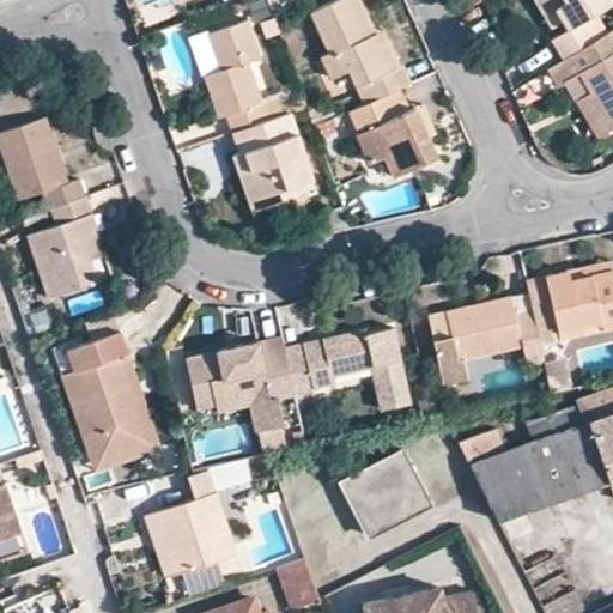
[(395,65),(384,41),(376,44),(369,31),(354,0),(341,0),(309,14),(325,52),(319,54),(328,77),(346,70),(362,103),(396,87),(407,83),(399,62),(395,65)]
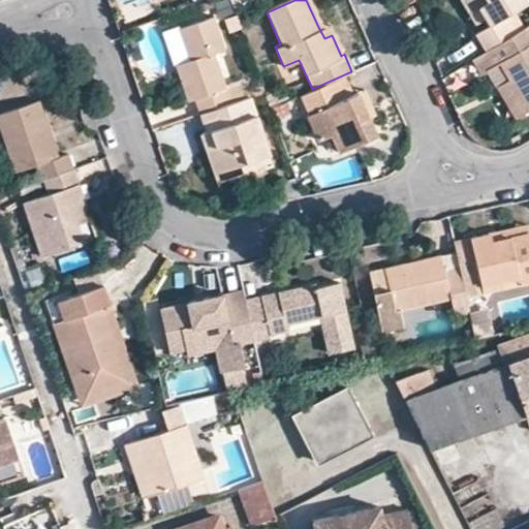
[(462,0),(469,10),(477,5),(488,23),(474,30),(486,49),(524,26),(514,7),(524,0),(462,0)]
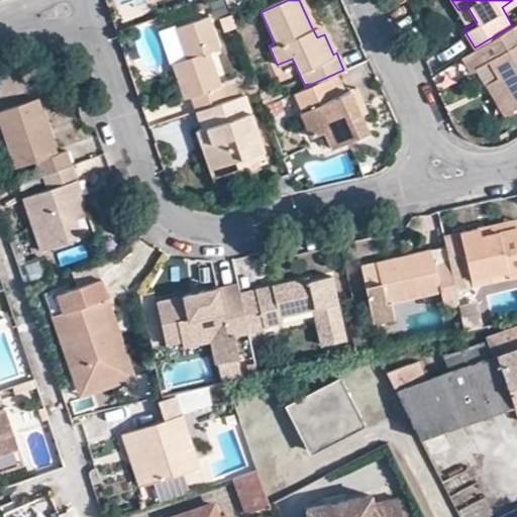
[(174,28),(185,59),(178,61),(170,64),(183,99),(190,97),(195,111),(195,110),(225,100),(207,52),(218,47),(207,16),(174,28)]
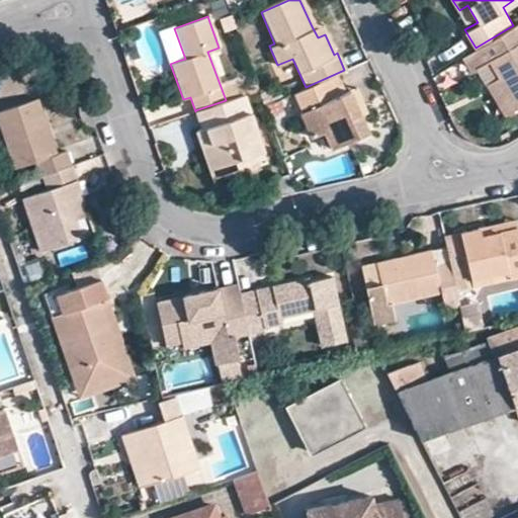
[(477,66),(494,56),(503,69),(494,74),(511,105),(517,100),(517,21),(513,25),(476,48),(462,56),(471,69),(477,66)]
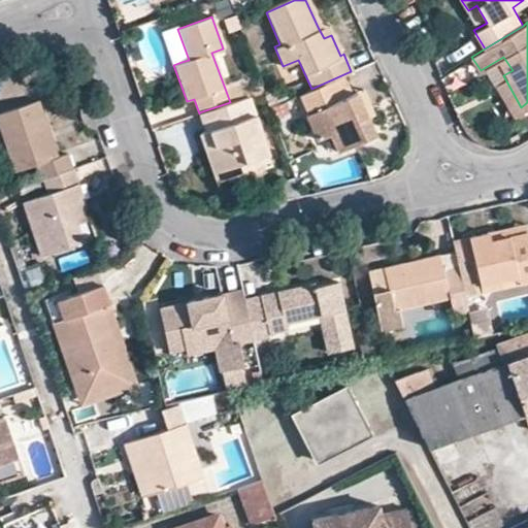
[(326,24),(318,27),(324,38),(331,35),(326,24)]
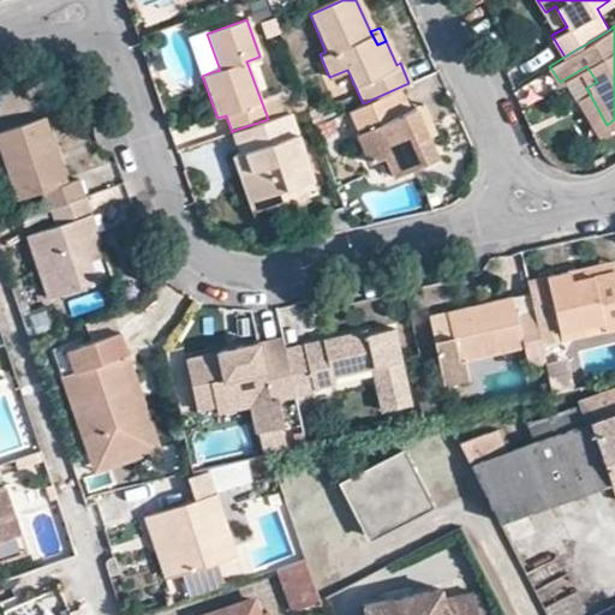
[(207,34),(199,36),(212,72),(220,70),(207,34)]
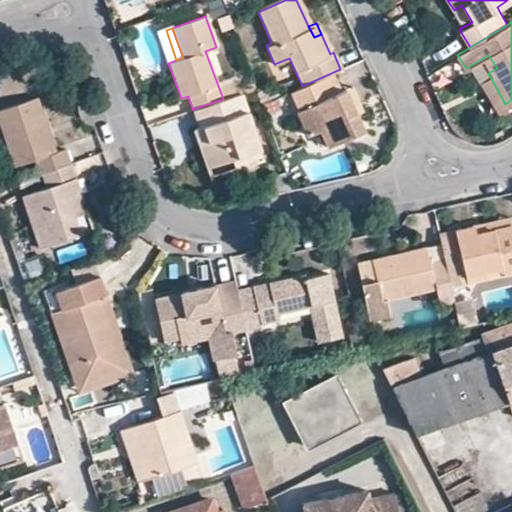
[(497,68),(488,55),(471,65),(498,109),(505,104),(488,73),(497,68)]
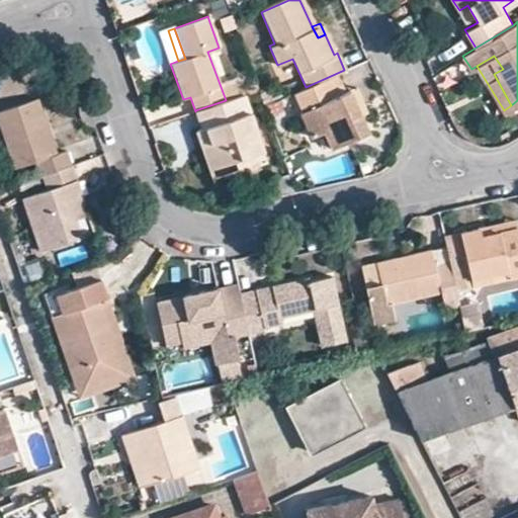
[(350,90),(344,92),(335,74),(306,87),(292,93),(300,112),(298,112),(310,138),(325,131),(331,148),(368,131),(360,114),(350,90)]
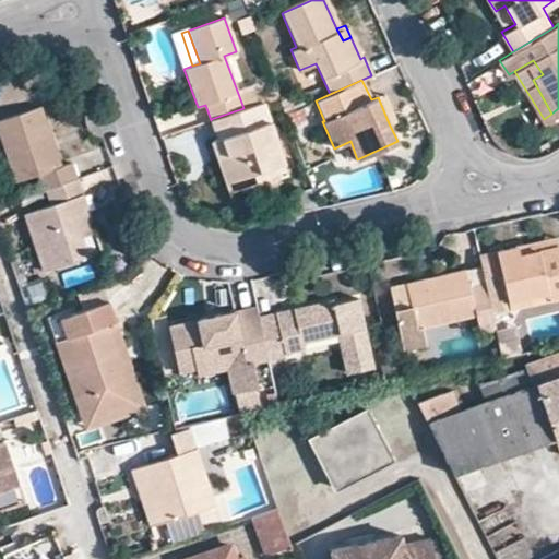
[(389,123),(395,120),(385,95),(378,97),(389,123)]
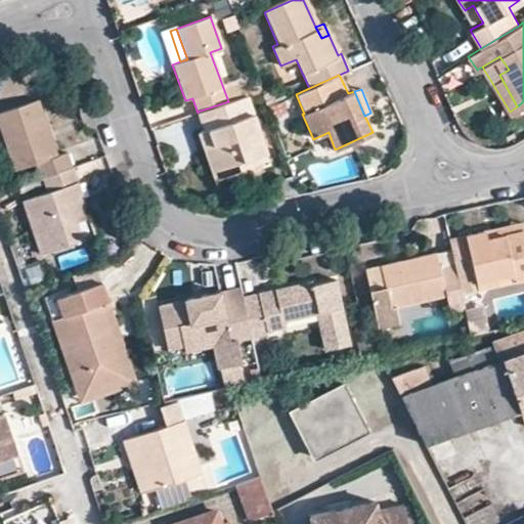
[(205,130),(207,138),(212,137),(213,145),(203,146),(211,170),(266,151),(258,124),(248,94),(228,101),(198,112),(205,130)]
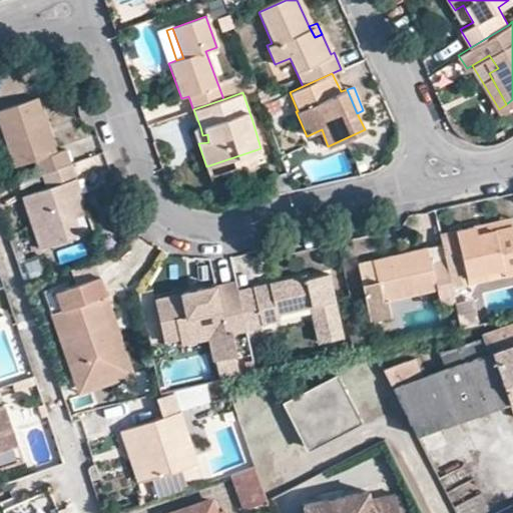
[(0,123),(14,166),(35,159),(39,173),(42,172),(71,162),(66,148),(55,152),(37,99),(0,111),(0,123)]
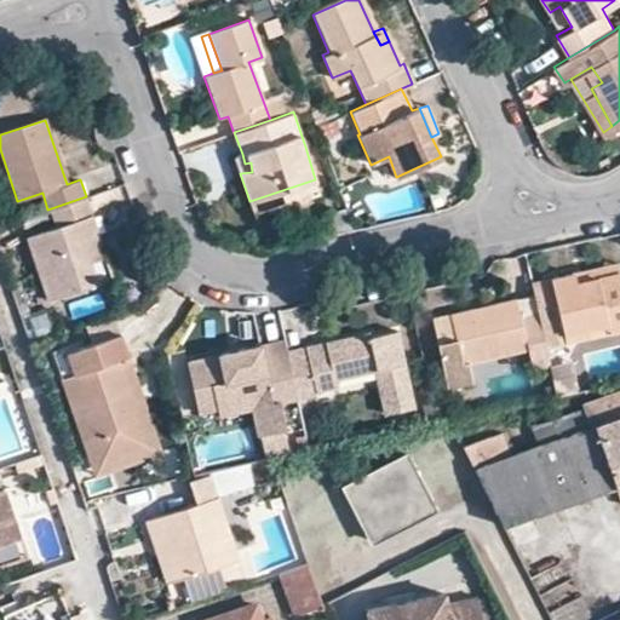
[(242,154),(234,156),(240,173),(252,172),(251,162),(245,164),(242,154)]
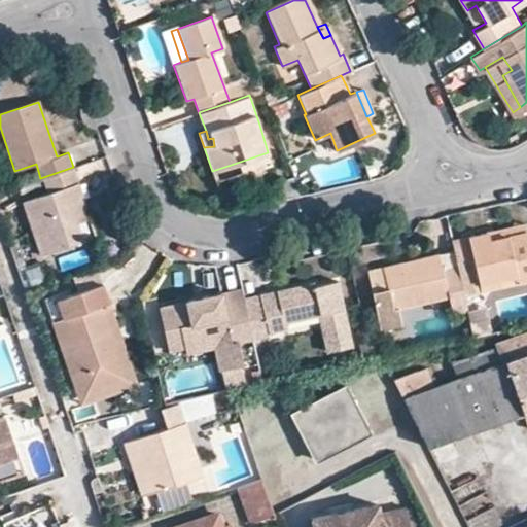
[(212,171),(214,181),(271,163),(268,152),(212,171)]
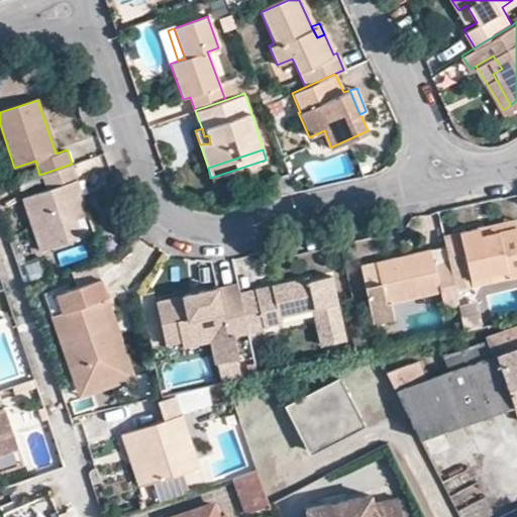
[(47,190),(22,198),(40,250),(81,237),(69,202),(83,197),(72,164),(42,174),(47,190)]
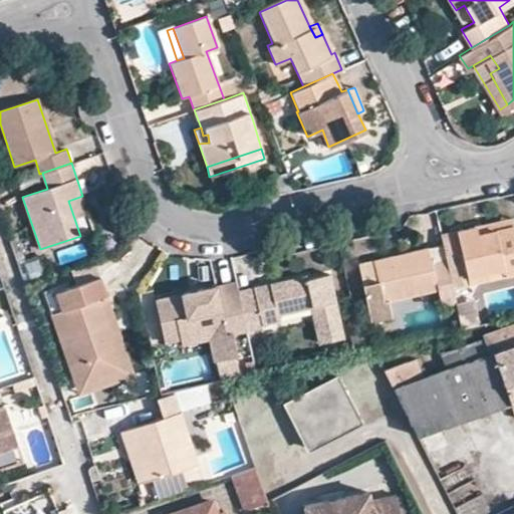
[(82,196),(68,201),(80,236),(94,231),(82,196)]
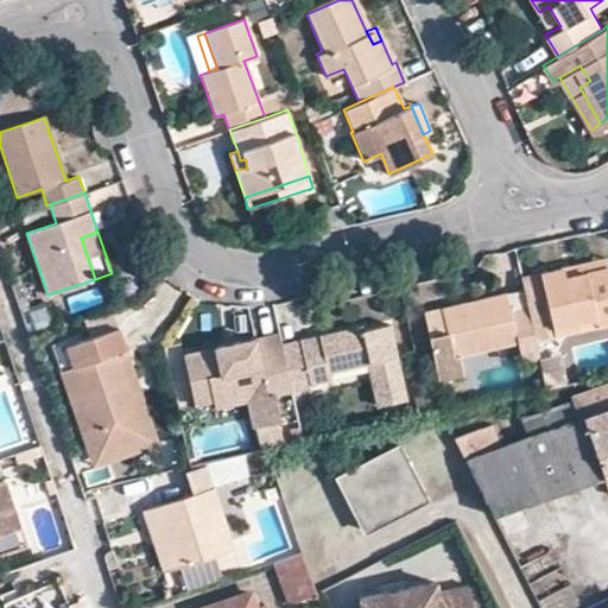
[(603,272),(602,265),(559,272),(562,280),(603,272)]
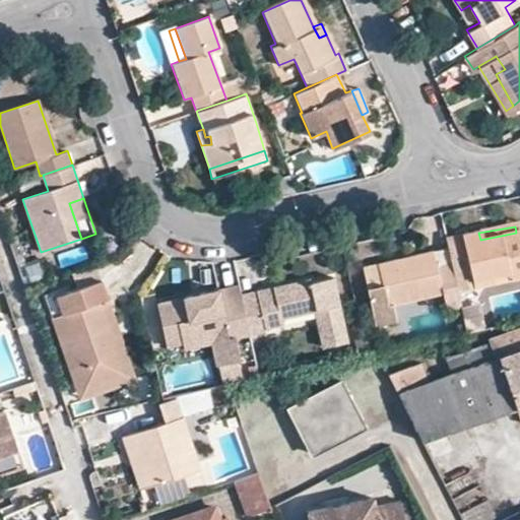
[(449,263),(453,278),(468,275),(471,284),(494,280),(496,285),(519,279),(519,248),(516,233),(480,240),(478,233),(445,240),(446,249),(449,263)]
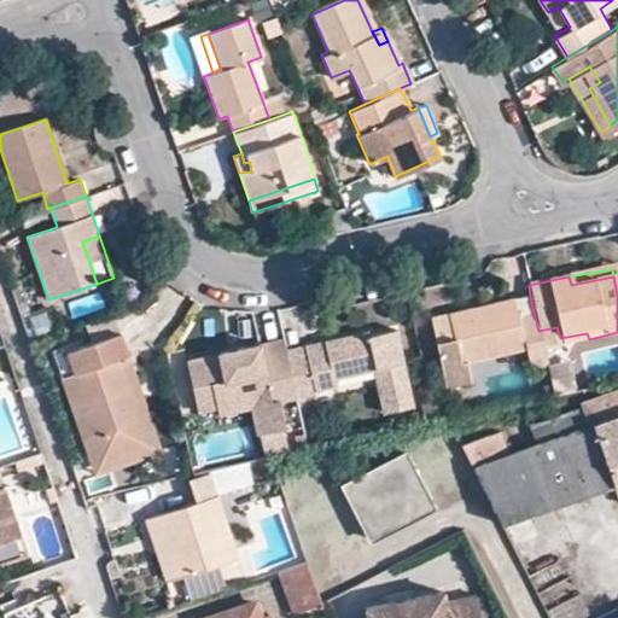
[(538,331),(534,313),(530,296),(512,299),(485,305),(488,313),(476,315),(473,309),(448,314),(449,316),(453,339),(436,343),(447,390),(464,385),(459,365),(525,351),(528,363),(529,369),(546,366),(538,331)]
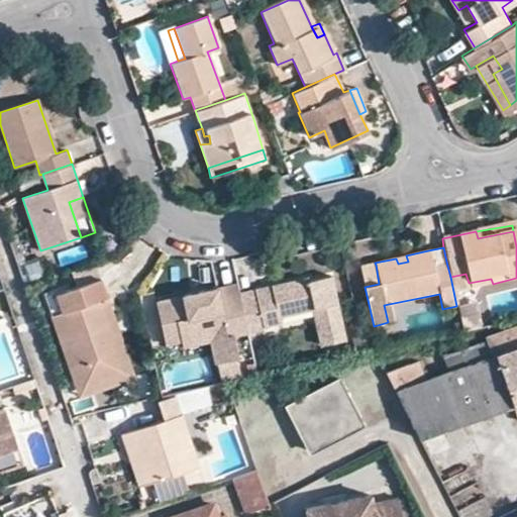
[(376,265),(359,267),(365,287),(379,284),(376,265)]
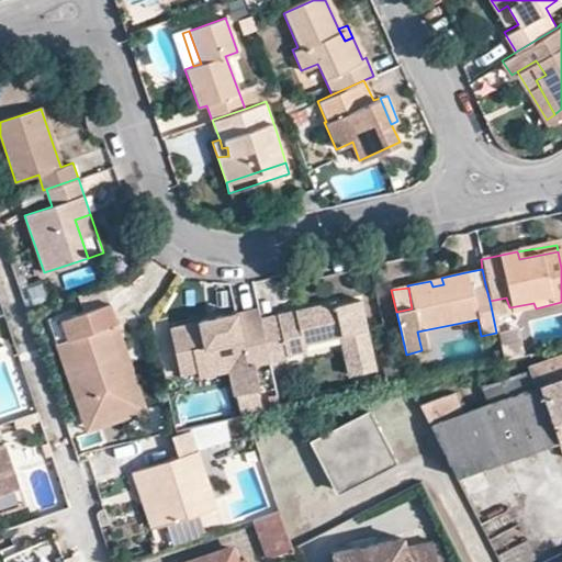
[(113,381),(110,370),(116,368),(104,327),(115,324),(109,302),(69,314),(75,335),(53,341),(78,418),(125,404),(117,380),(113,381)]
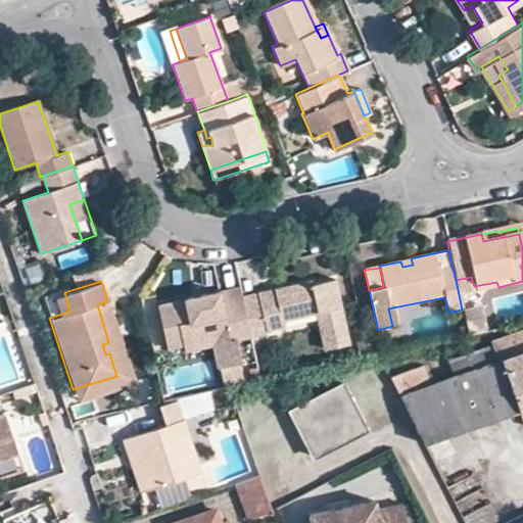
[(280,324),(278,319),(314,313),(321,349),(345,344),(330,281),(311,284),(312,288),(300,289),(299,283),(270,289),(271,297),(254,299),(254,296),(239,299),(246,335),(264,332),(264,327),(280,324)]
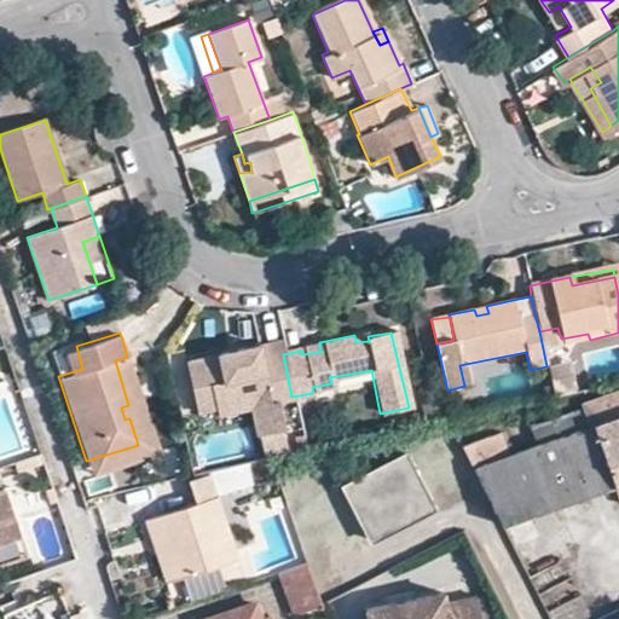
[(215,408),(217,414),(248,406),(255,435),(282,431),(276,401),(291,397),(283,354),(282,350),(279,340),(235,350),(236,359),(225,362),(223,352),(184,360),(194,411),(215,408)]
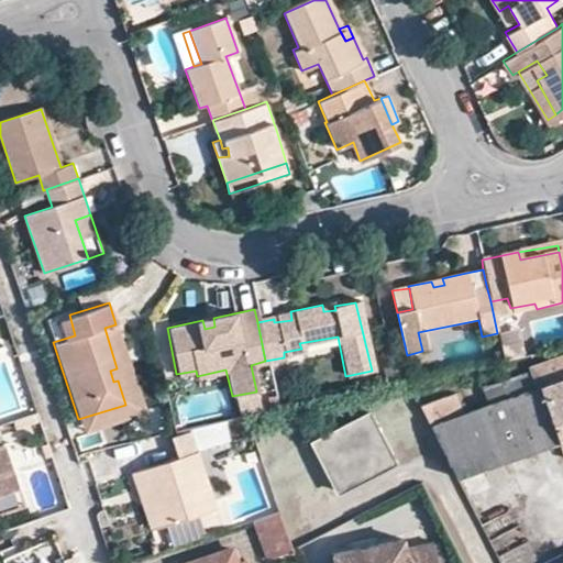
[(291,320),(290,311),(274,315),(274,319),(274,322),(291,320)]
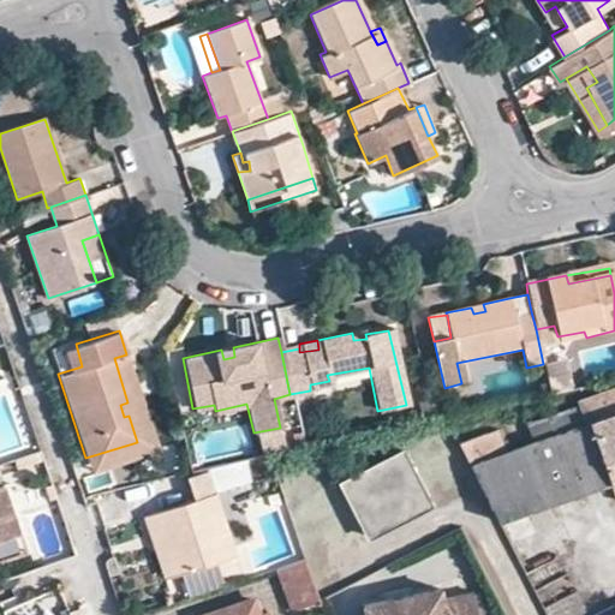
[(221,350),(224,359),(234,357),(233,347),(221,350)]
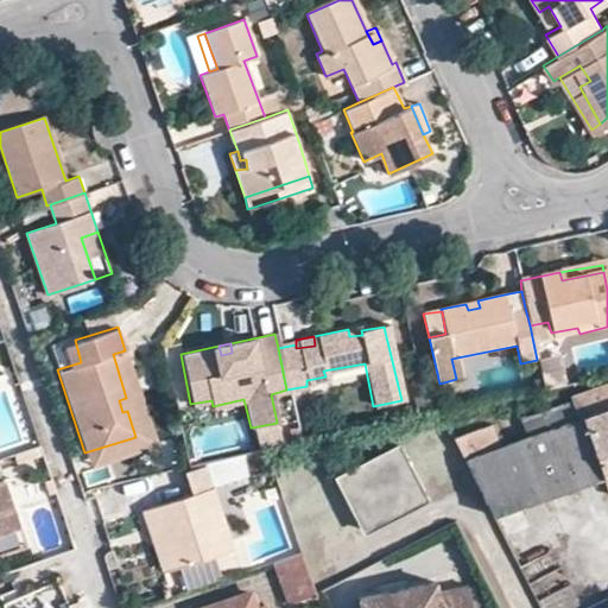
[(122,412),(127,411),(135,437),(84,453),(87,463),(153,441),(125,350),(113,354),(126,398),(119,400),(122,412)]
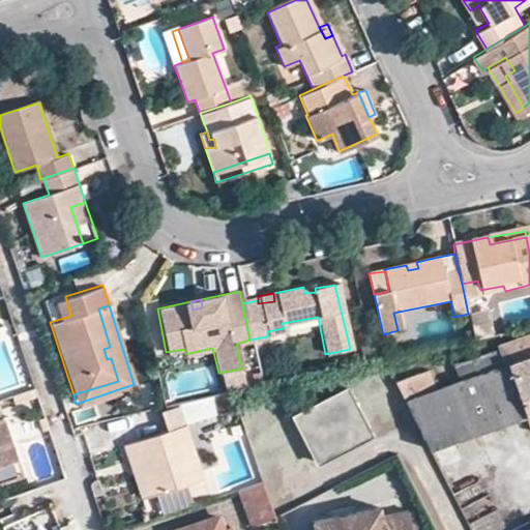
[(472,313),(478,340),(495,336),(490,310),(472,313)]
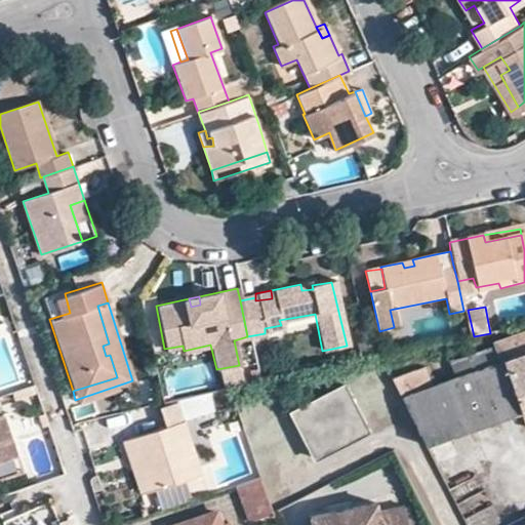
[(524,352),(479,368),(497,420),(524,409),(524,352)]
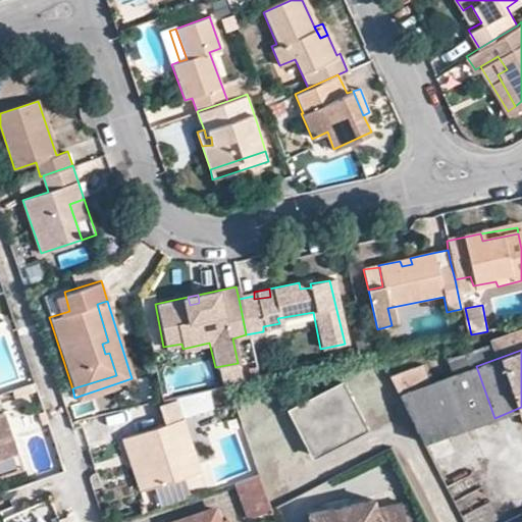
[(422,365),(390,374),(424,442),(494,418),(476,366),(428,383),(422,365)]
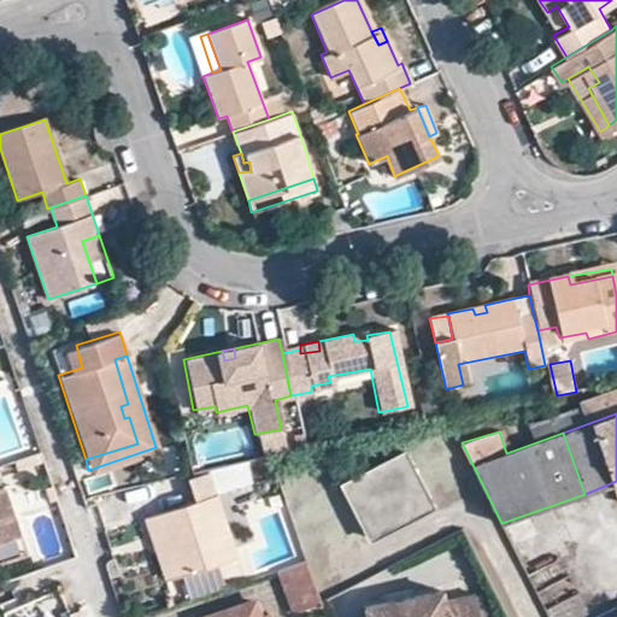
[(291,434),(293,447),(303,445),(299,434),(291,434)]
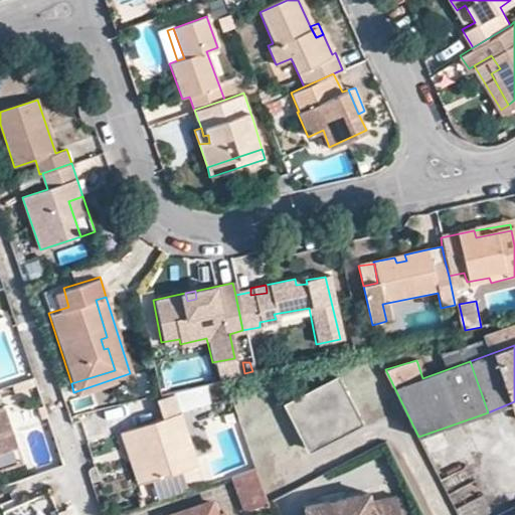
[(309,448),(359,421),(337,378),(286,403),(309,448)]
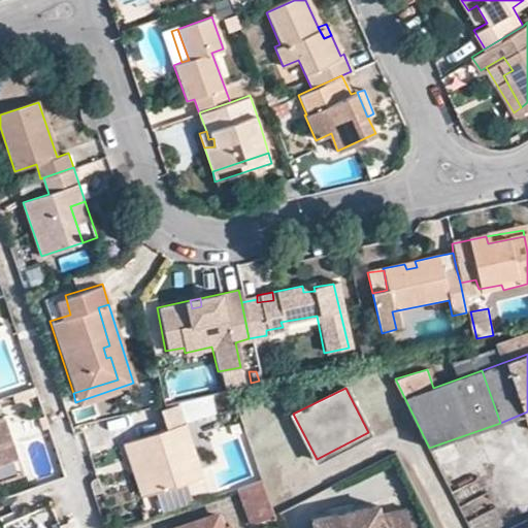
[(207,395),(176,401),(184,425),(213,415),(207,395)]
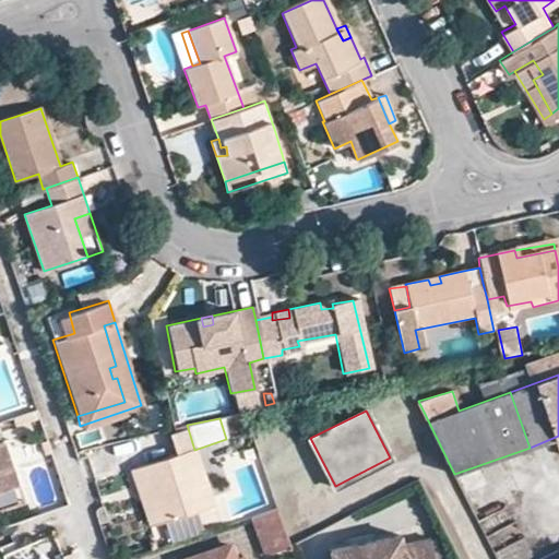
[(143,485),(154,523),(212,507),(194,450),(187,425),(169,429),(167,430),(176,455),(131,470),(135,487),(143,485)]
